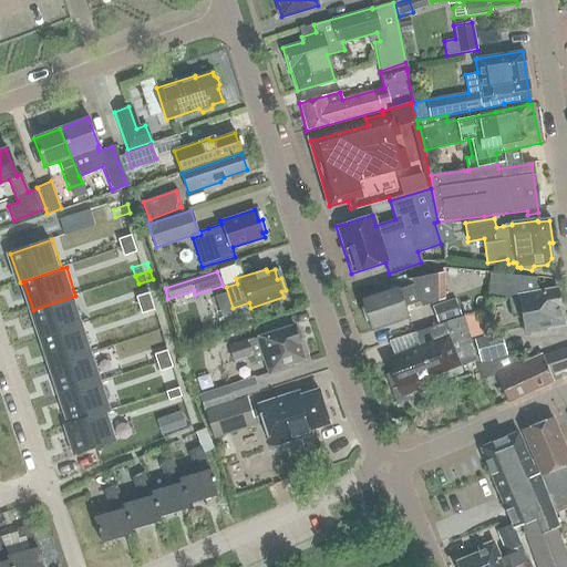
[(414,309),(443,299),(442,274),(402,282),(360,297),(372,332),(408,319),(403,307),(412,303),(414,309)]
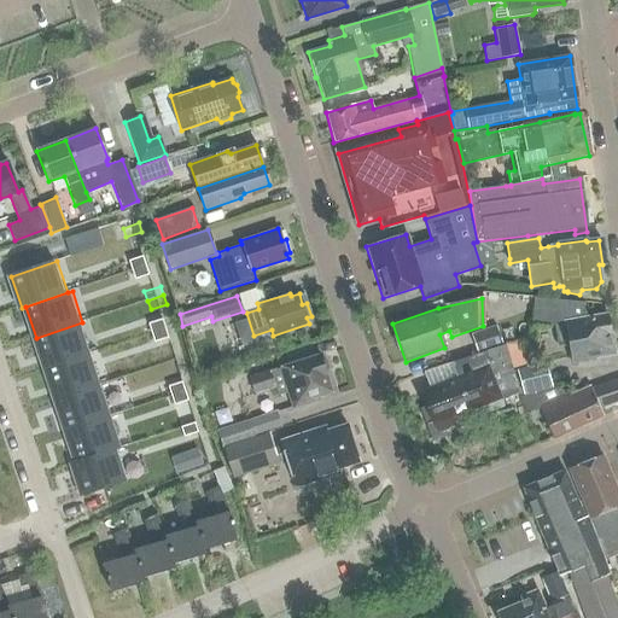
[(595,361),(595,359),(594,357),(614,354),(610,331),(611,328),(610,324),(607,320),(606,315),(587,319),(581,302),(534,298),(531,322),(555,325),(559,348),(567,345),(571,365),(595,361)]
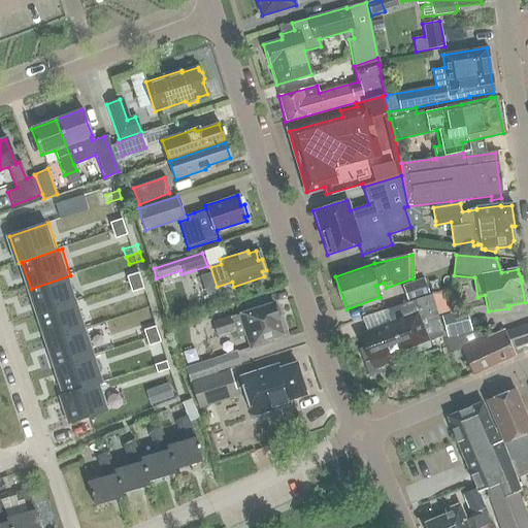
[(70,275),(31,289),(40,316),(79,302),(70,275)]
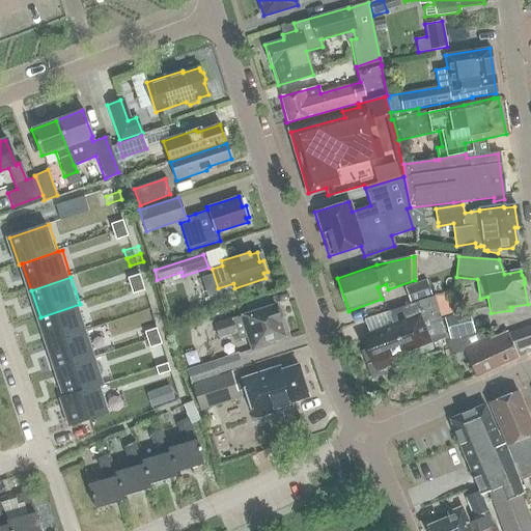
[(425,280),(404,287),(410,303),(431,296),(425,280)]
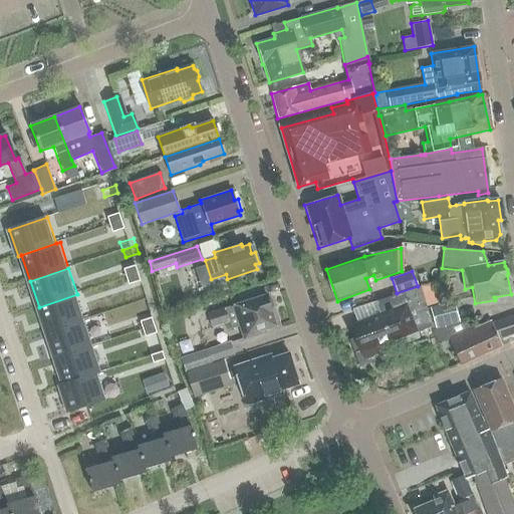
[(377,305),(380,315),(349,327),(358,352),(360,352),(362,359),(376,354),(374,348),(417,332),(416,329),(431,323),(434,322),(436,329),(460,322),(452,298),(437,303),(431,283),(417,287),(401,293),(402,296),(377,305)]
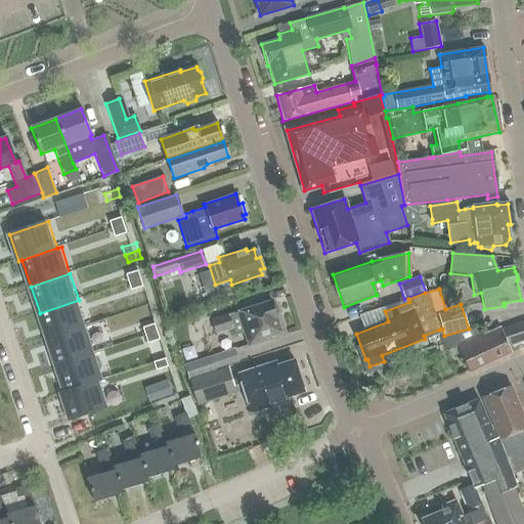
[(154,295),(140,300),(143,307),(157,303),(154,295)]
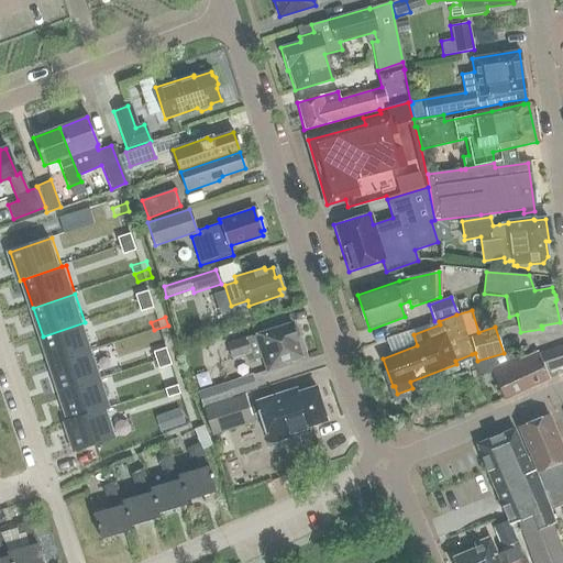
[(85,322),(43,337),(53,364),(95,351),(85,322)]
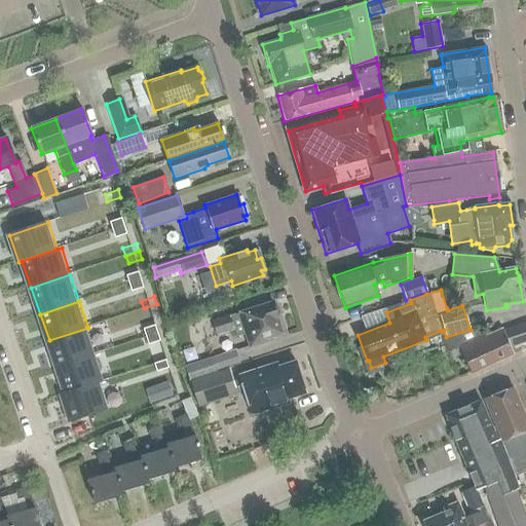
[(272,301),(237,312),(212,321),(216,336),(234,330),(236,337),(245,334),(249,347),(264,343),(266,339),(283,334),(272,301)]
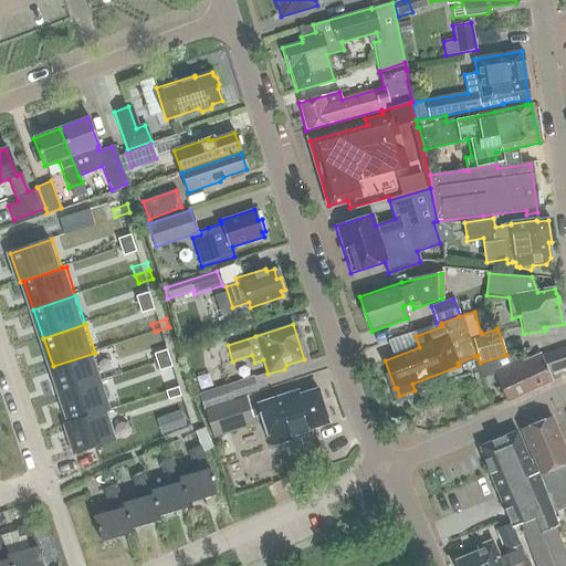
[(169,327),(155,332),(157,341),(171,335),(169,327)]
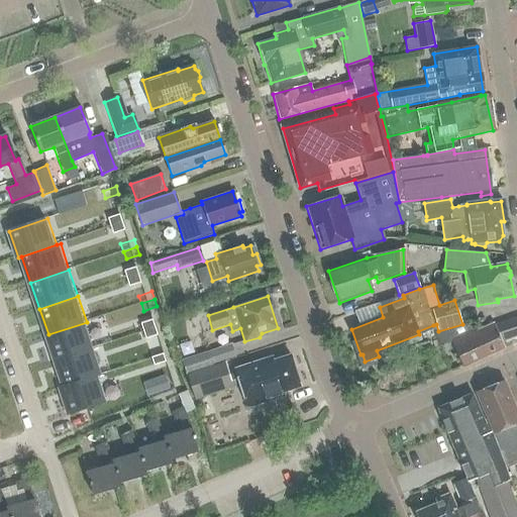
[(493,323),(477,330),(482,339),(477,342),(484,356),(502,348),(500,342),(516,335),(516,317),(494,326),(493,323)]
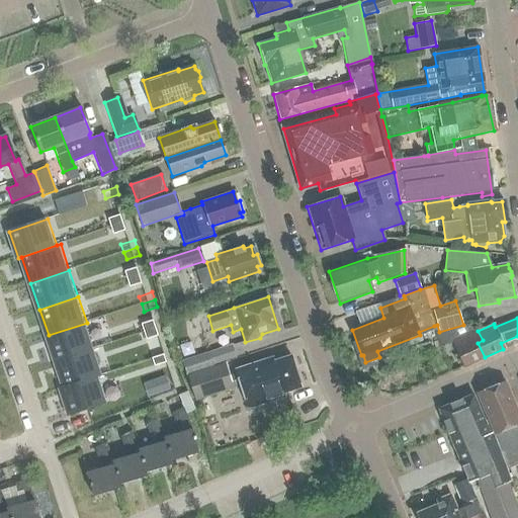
[(87,323),(49,335),(57,361),(95,348),(87,323)]
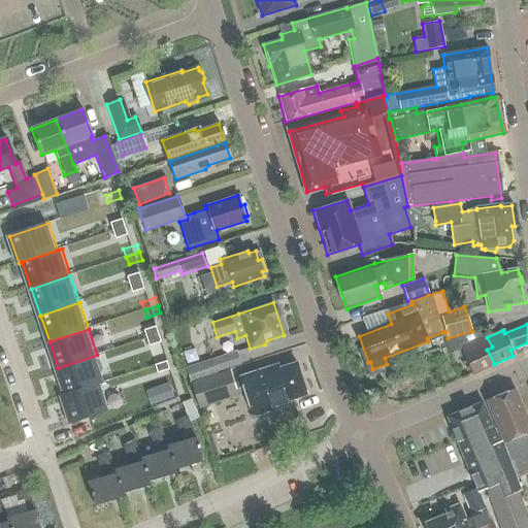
[(477,332),(454,338),(471,375),(494,364),(487,350),(492,347),(487,337),(486,338),(485,333),(479,335),(477,332)]
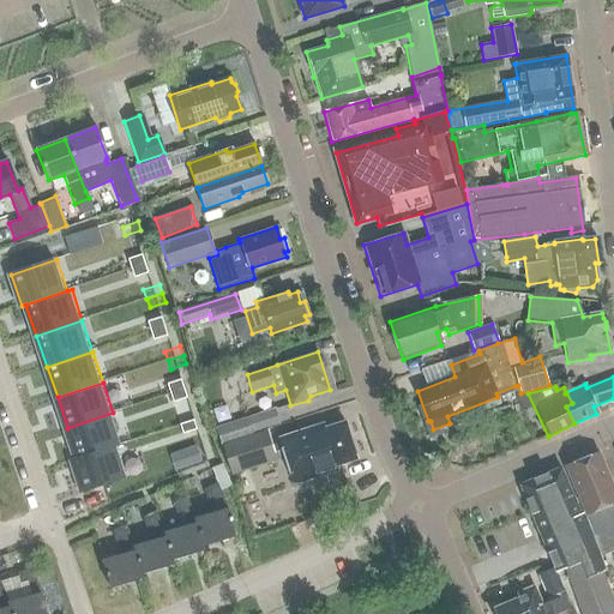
[(202,408),(185,413),(188,422),(204,416),(202,408)]
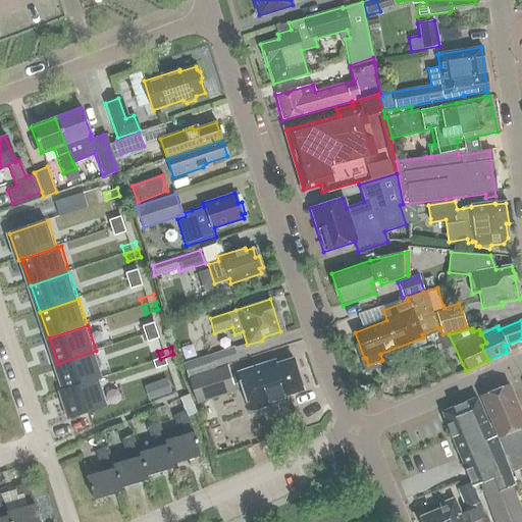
[(238,361),(232,348),(184,364),(188,378),(238,361)]
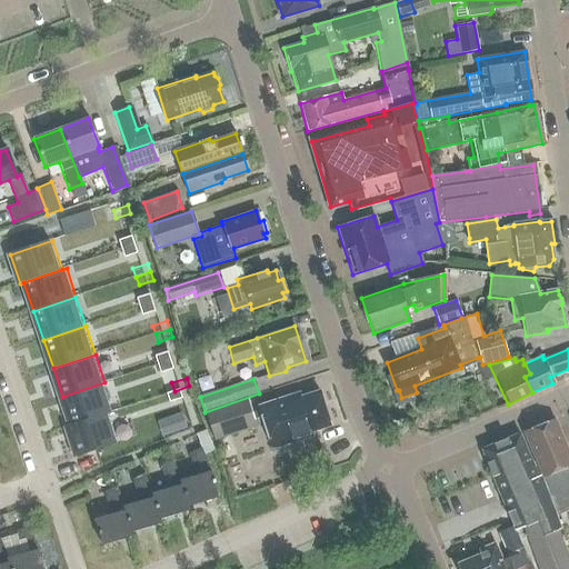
[(105,382),(62,397),(72,426),(111,412),(115,411),(105,382)]
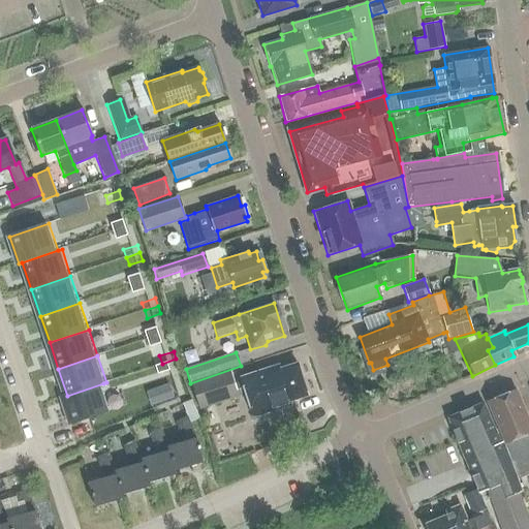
[(176,359),(162,364),(165,371),(179,367),(176,359)]
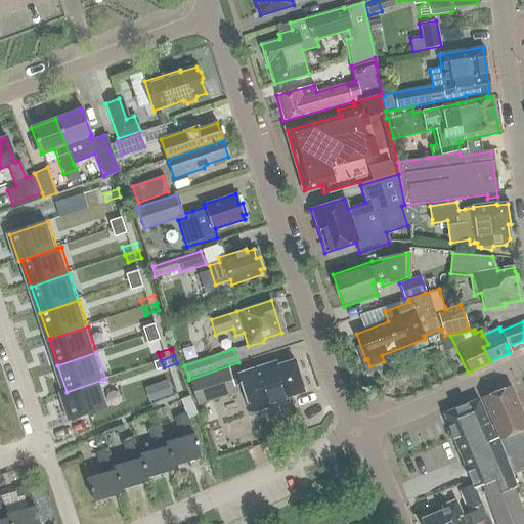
[(251,412),(285,401),(287,397),(304,391),(294,360),(276,366),(270,362),(261,365),(258,372),(232,380),(228,366),(188,380),(198,405),(244,390),(251,412)]
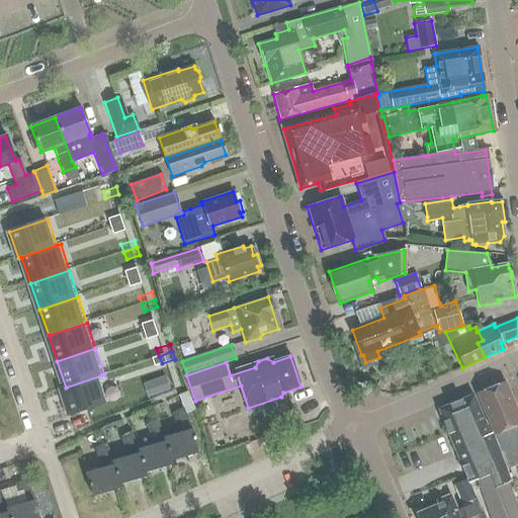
[(66,387),(63,389),(72,416),(110,403),(101,375),(66,387)]
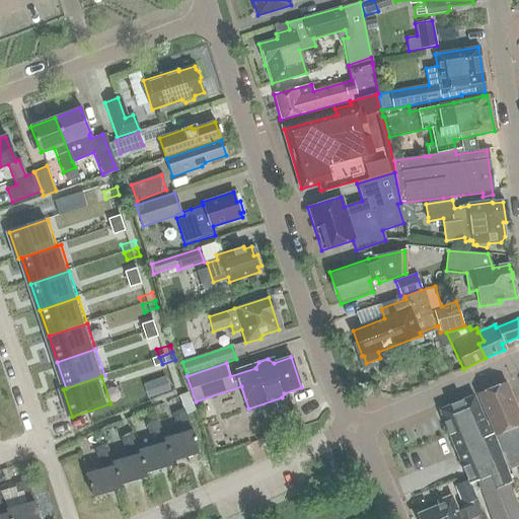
[(518,415),(506,382),(476,394),(494,433),(493,434),(507,471),(518,465),(518,415)]
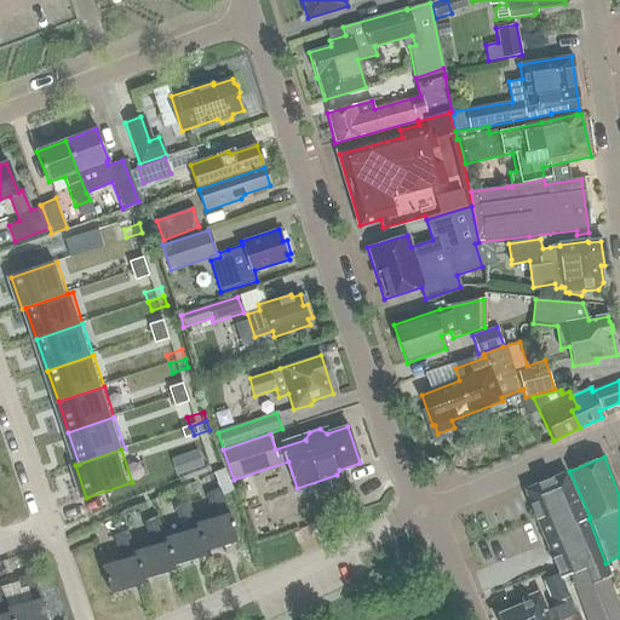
[(213,472),(222,494),(234,489),(224,468),(213,472)]
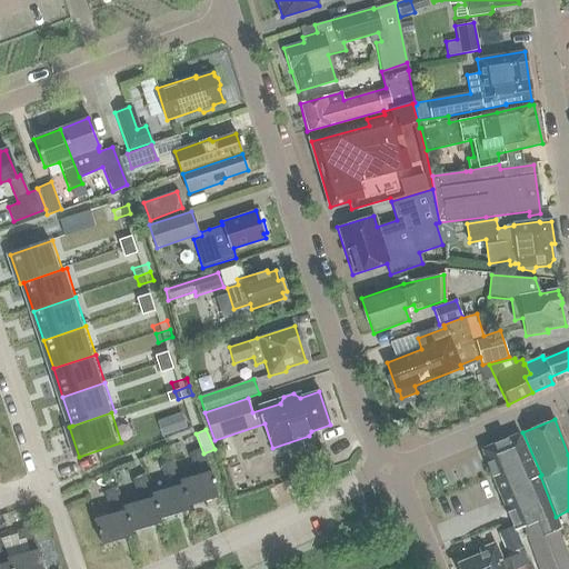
[(518,435),(481,450),(495,482),(505,508),(513,529),(515,533),(523,530),(538,568),(568,568),(568,561),(558,531),(561,530),(556,517),(540,476),(537,478),(530,462),(518,435)]
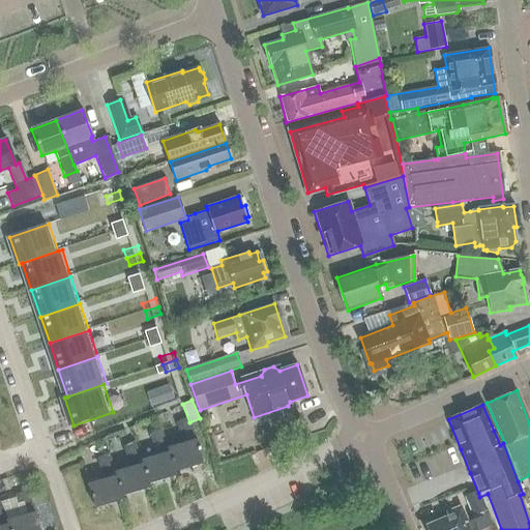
[(187,440),(168,445),(174,470),(202,464),(195,441),(197,440),(186,417),(175,422),(178,430),(184,428),(187,440)]
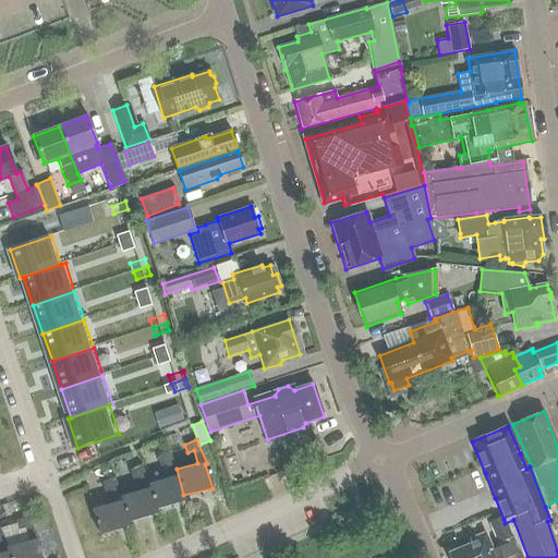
[(170,477),(150,481),(157,508),(184,501),(183,495),(177,469),(169,451),(157,457),(158,465),(167,464),(170,477)]
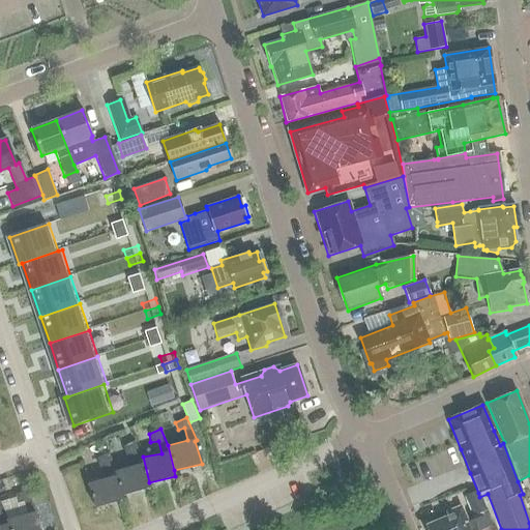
[(120,494),(149,488),(148,482),(149,482),(143,457),(142,458),(134,440),(122,446),(125,454),(131,452),(135,465),(115,470),(120,494)]
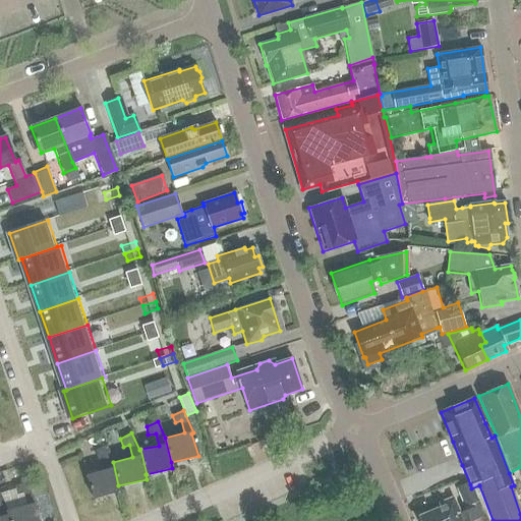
[(120,490),(118,485),(113,462),(106,445),(95,450),(97,458),(103,457),(106,469),(87,474),(92,499),(120,490)]
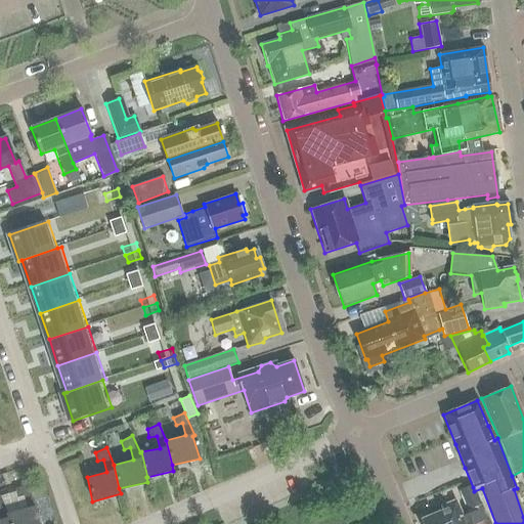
[(26,509),(6,514),(8,523),(37,523),(33,507),(35,507),(26,484),(13,490),(16,497),(22,495),(26,509)]
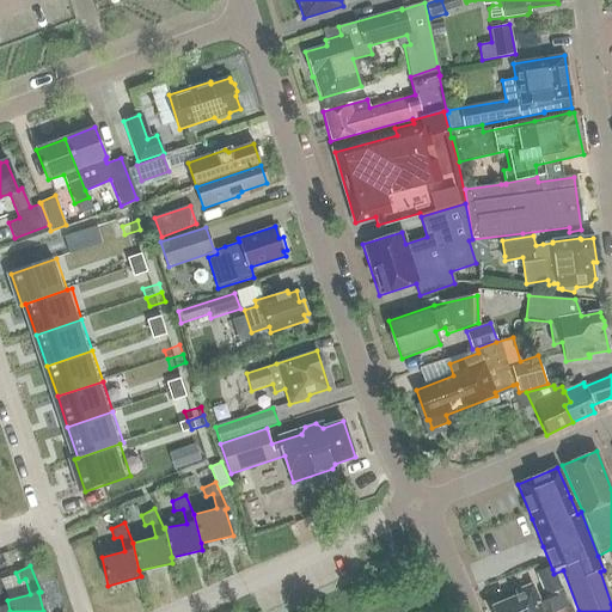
[(516,597),(493,606),(494,611),(554,611),(568,606),(562,594),(554,574),(552,569),(539,574),(548,595),(549,594),(550,599),(539,603),(532,585),(514,592),(516,597)]
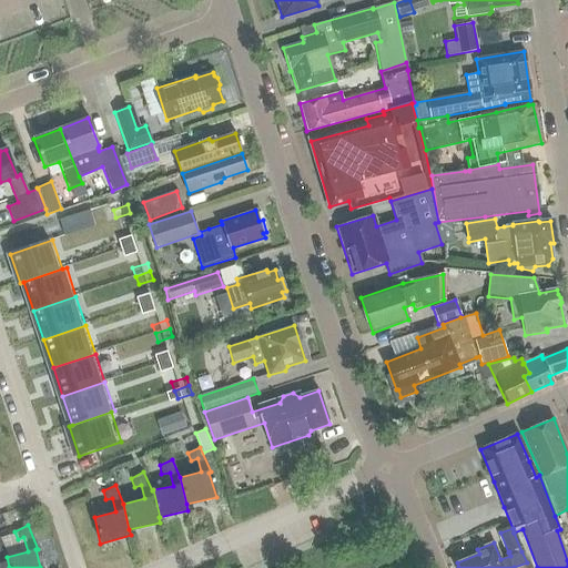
[(0,567),(9,567),(7,557),(0,541),(0,567)]
